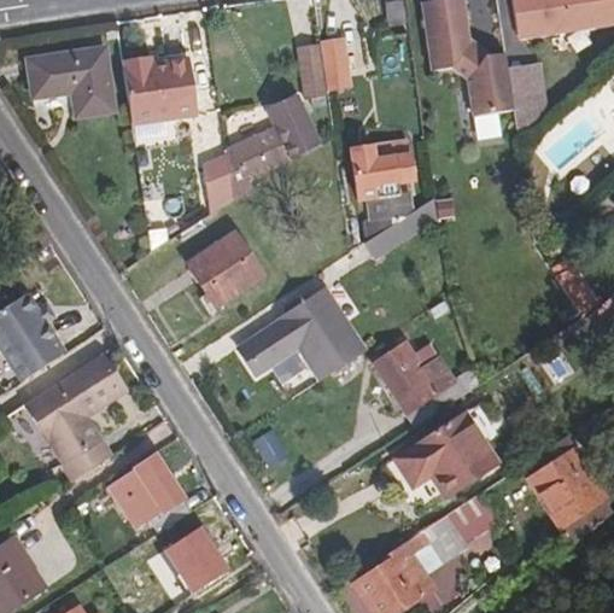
[(386,0),(389,16),(407,15),(404,0),(386,0)]
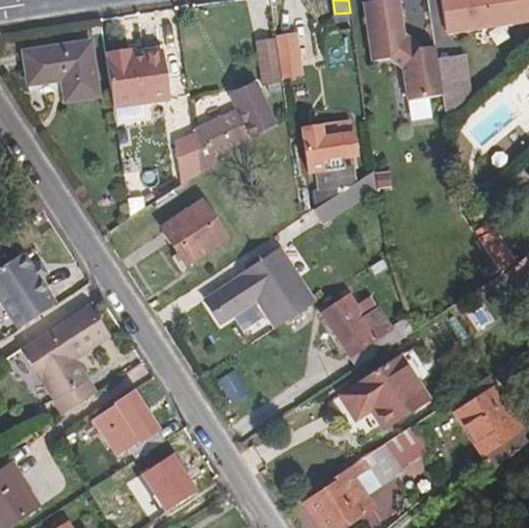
[(362,0),(369,58),(403,54),(410,116),(443,113),(435,40),(406,43),(401,0),(362,0)]
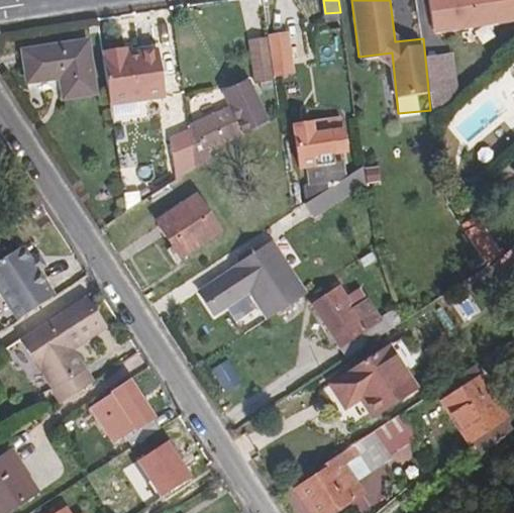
[(463,21),(481,19),(513,14),(513,0),(431,0),(435,25),(463,21)]
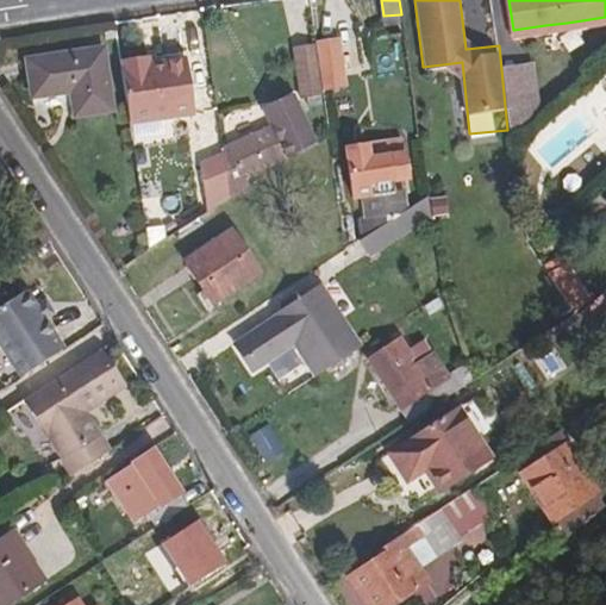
[(338,37),(318,41),(324,86),(344,83),(338,37)]
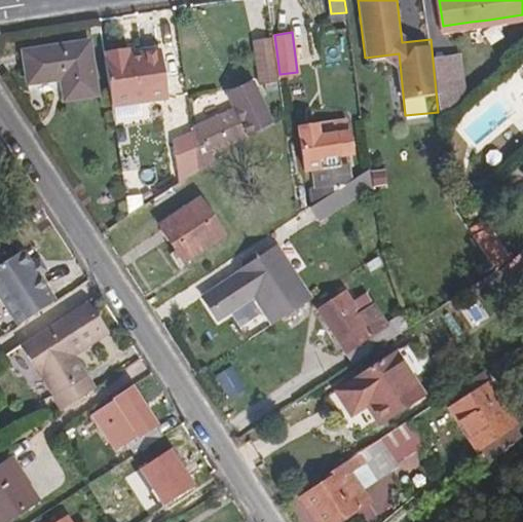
[(25,47),(30,79),(64,75),(66,96),(98,91),(90,39),(25,47)]
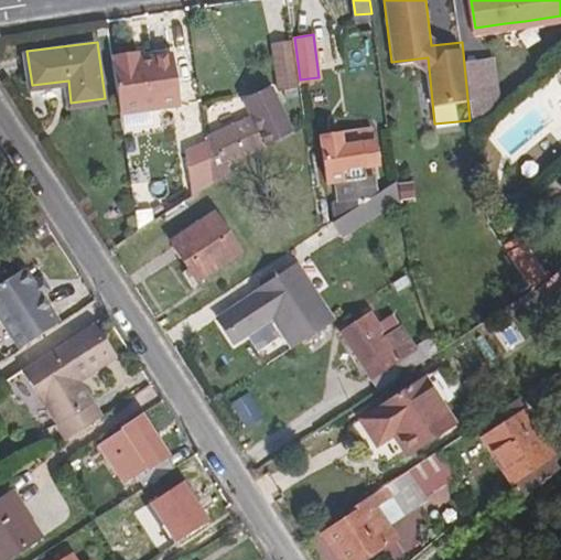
[(278,83),(297,81),(292,46),(272,50),(278,83)]
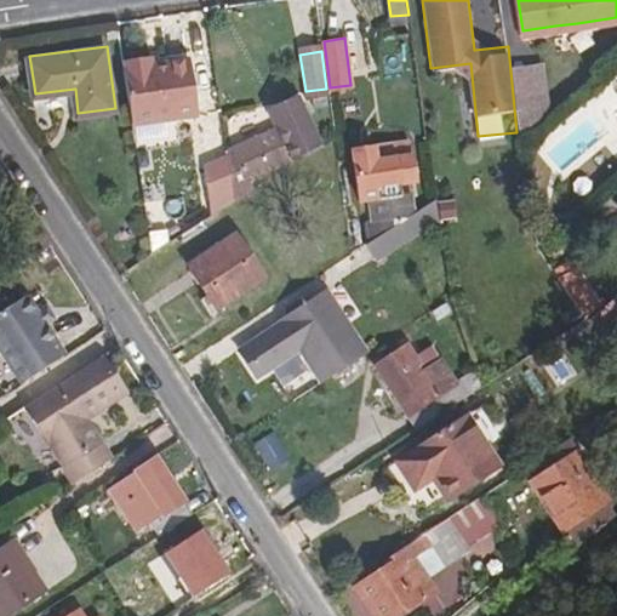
[(198,112),(190,57),(125,68),(132,121),(198,112)]
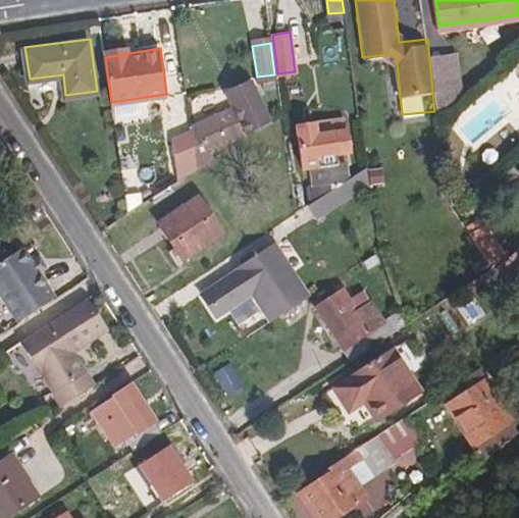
[(430,56),(433,79),(461,75),(457,52),(430,56)]
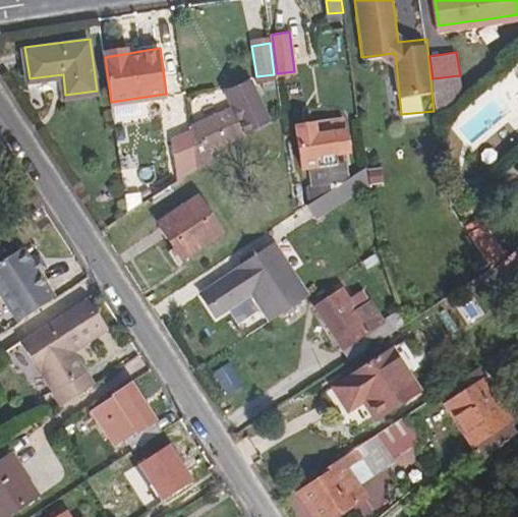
[(437,106),(463,98),(460,75),(433,78),(437,106)]
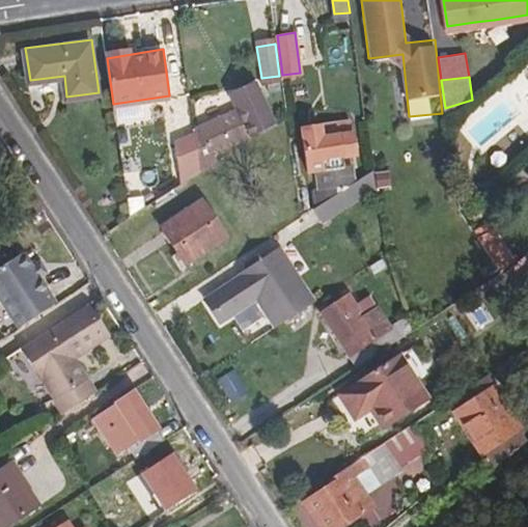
[(199,136),(203,164),(259,130),(276,113),(254,78),(237,87),(244,102),(199,130),(199,136)]
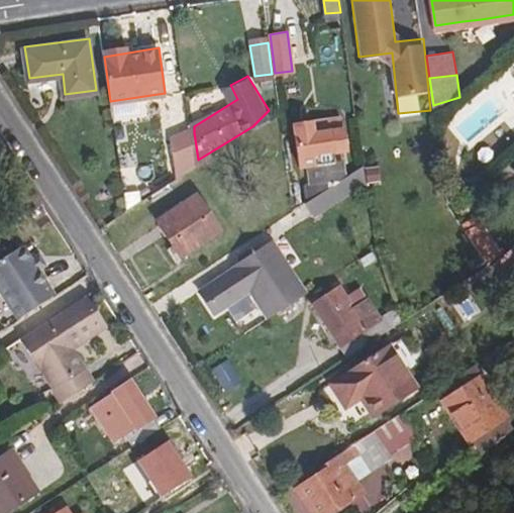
[(322,192),(345,177),(343,162),(335,163),(333,149),(346,147),(342,116),(294,123),(300,166),(310,165),(312,181),(308,183),(310,199),(322,192)]
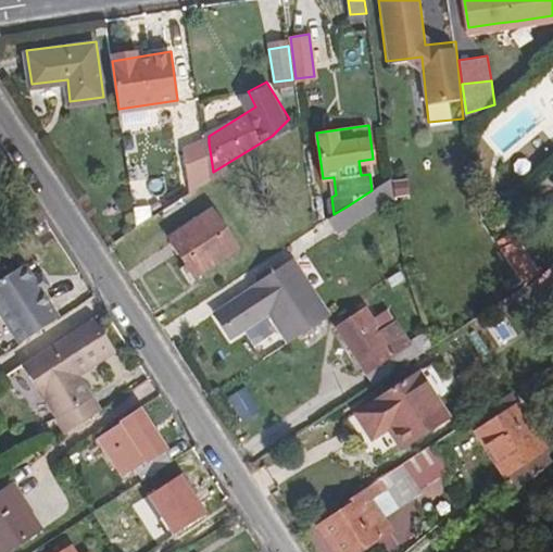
[(213,172),(209,142),(188,147),(195,188),(214,176),(213,172)]
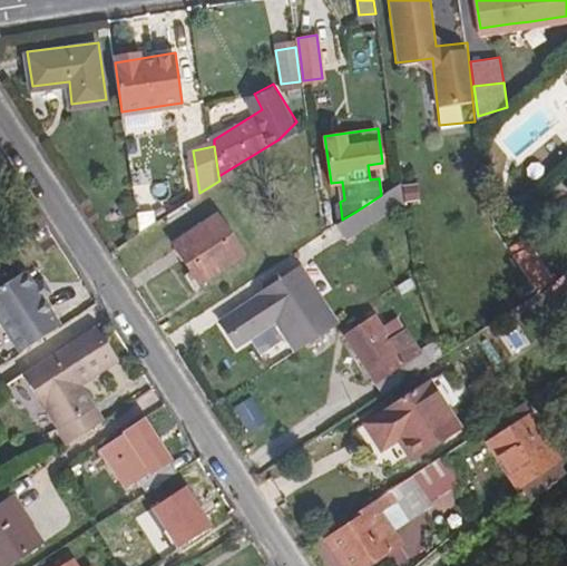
[(402,182),(381,195),(355,212),(364,225),(404,199),(402,182)]
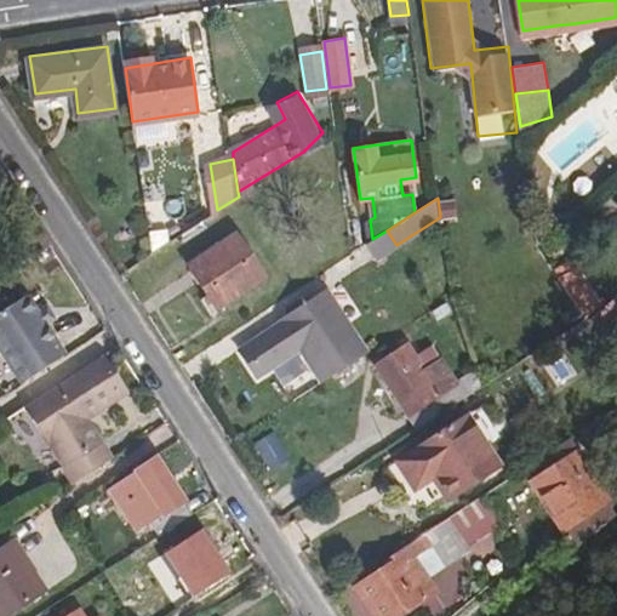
[(535,228),(536,241),(556,224),(548,214),(535,228)]
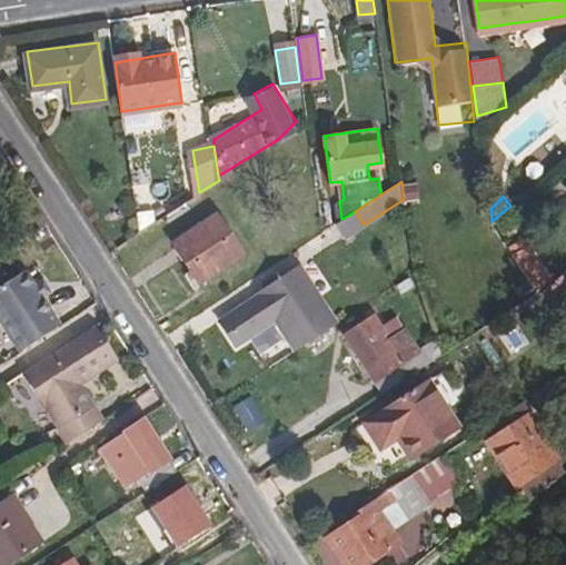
[(174,240),(200,280),(245,251),(219,210),(174,240)]
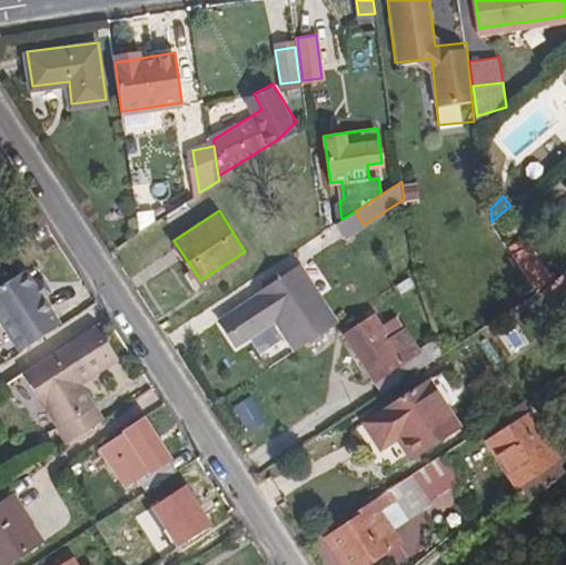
[(533,237),(512,250),(535,288),(556,276),(533,237)]
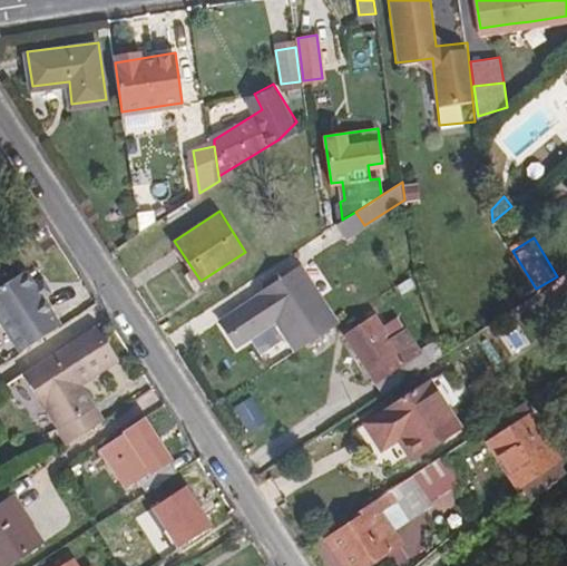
[(336,322),(300,264),(260,290),(296,348),(336,322)]
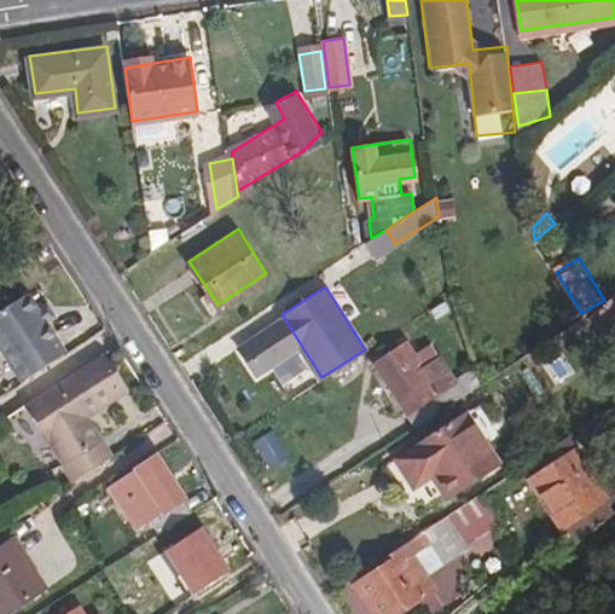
[(29,294),(0,311),(0,345),(22,378),(65,351),(47,323),(57,317),(47,302),(39,308),(29,294)]
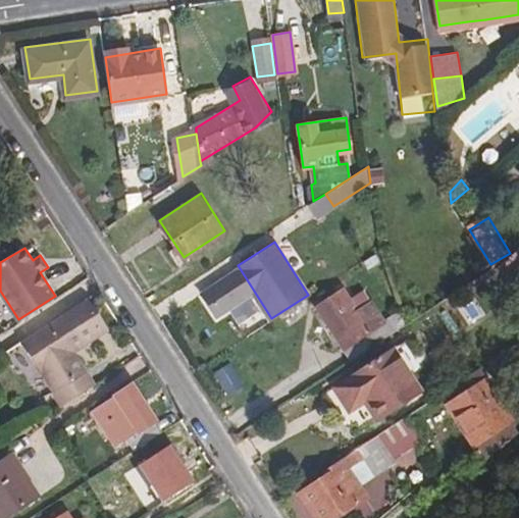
[(321,308),(351,357),(397,328),(406,322),(403,315),(387,324),(367,294),(353,302),(347,292),(321,308)]
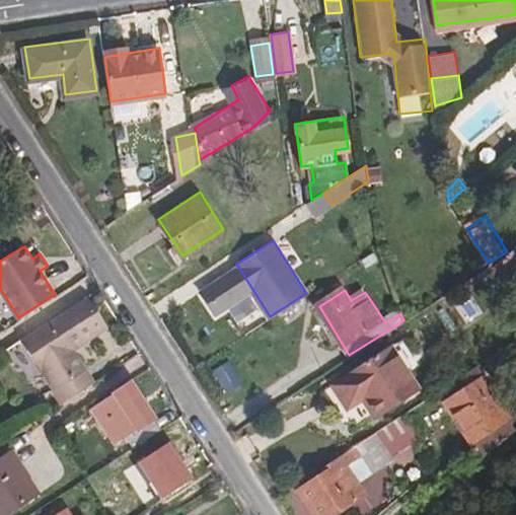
[(92,382),(82,367),(76,370),(64,352),(69,348),(64,340),(98,317),(86,296),(20,339),(62,402),(92,382)]
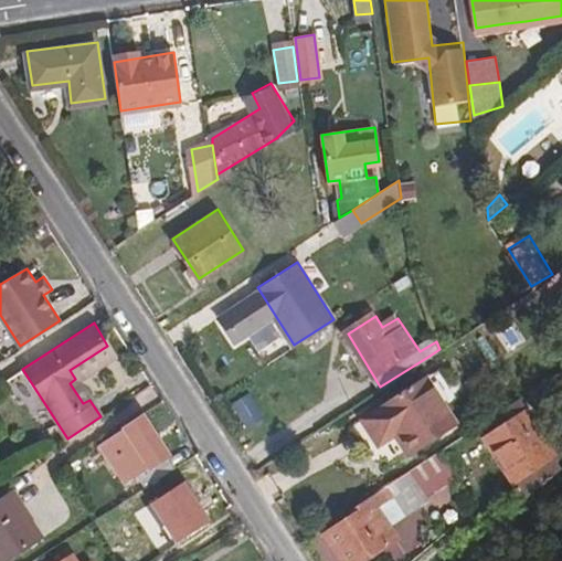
[(70,370),(75,379),(113,355),(107,346),(70,370)]
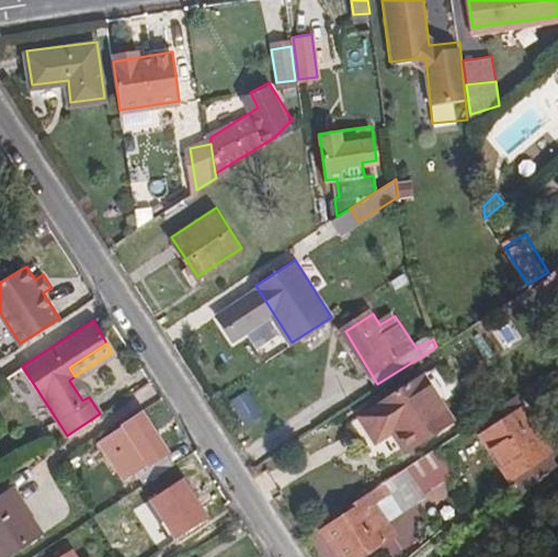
[(421,377),(361,417),(385,455),(401,446),(405,451),(465,412),(440,373),(424,382),(421,377)]
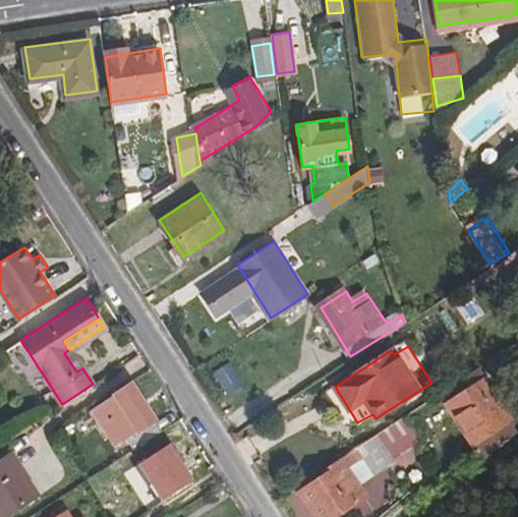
[(82,368),(69,349),(64,353),(76,371),(82,368)]
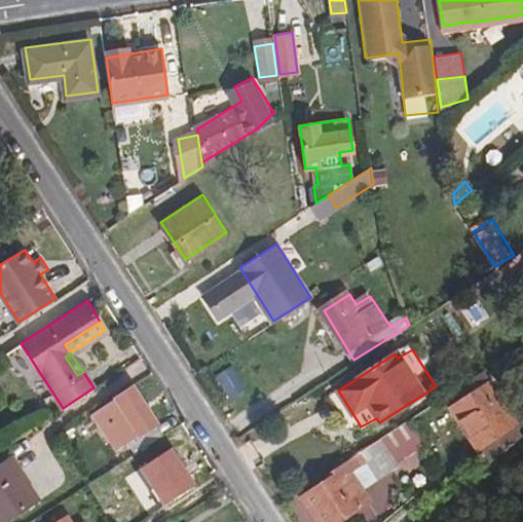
[(234,363),(218,370),(227,388),(244,380),(234,363)]
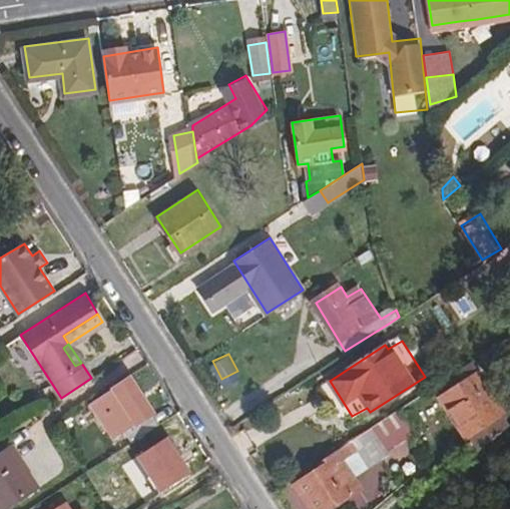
[(469,439),(478,453),(505,430),(499,420),(501,418),(467,365),(432,389),(465,441),(469,439)]
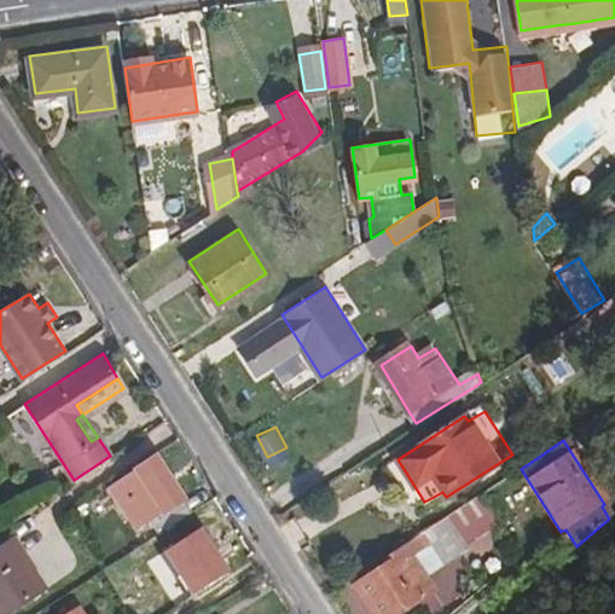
[(162,533),(192,514),(155,456),(116,478),(127,497),(120,502),(132,521),(139,516),(143,522),(151,517),(162,533)]
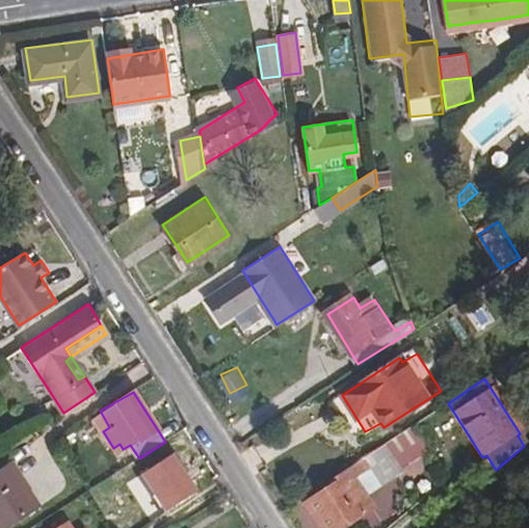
[(401,471),(384,444),(338,474),(341,481),(307,504),(321,527),(343,527),(373,507),(354,476),(371,469),(378,480),(401,471)]
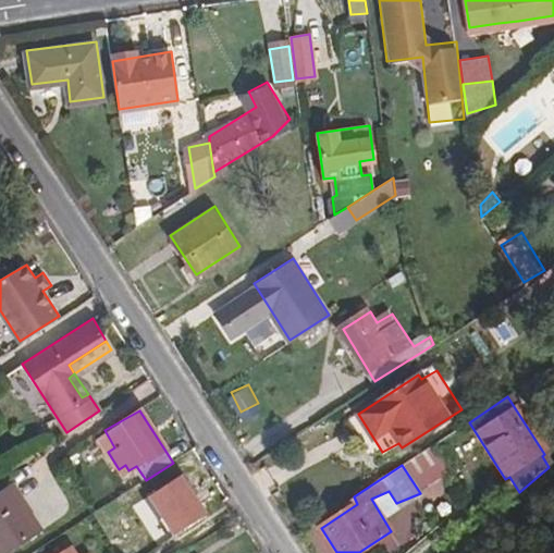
[(11,486),(0,492),(0,552),(39,529),(11,486)]
